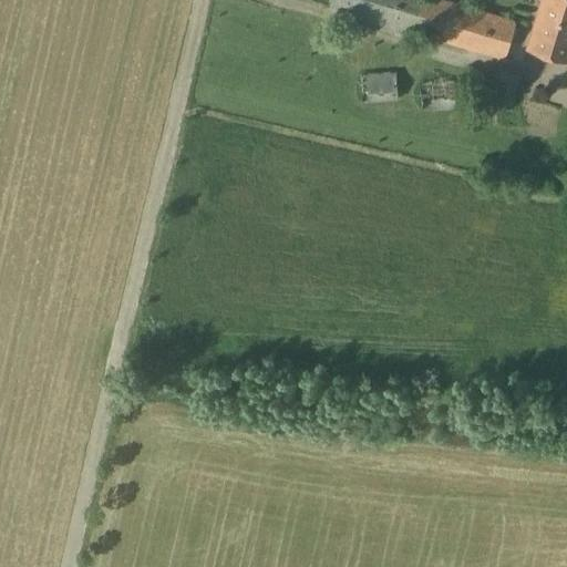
[(413,34),(413,31),(505,59),(517,21),(445,0),(330,0),(328,9),(413,34)]
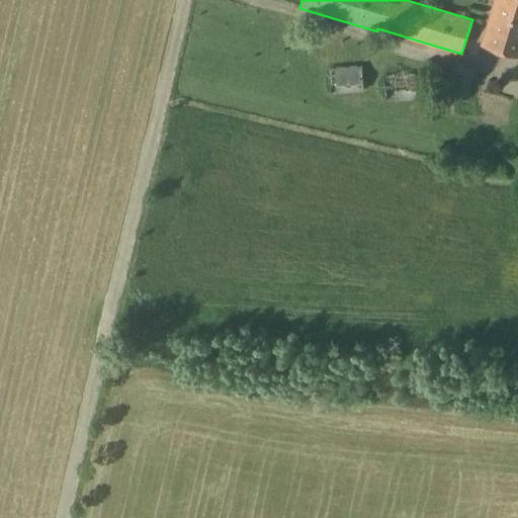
[(517,0),(494,0),(482,45),(517,56),(517,0)]
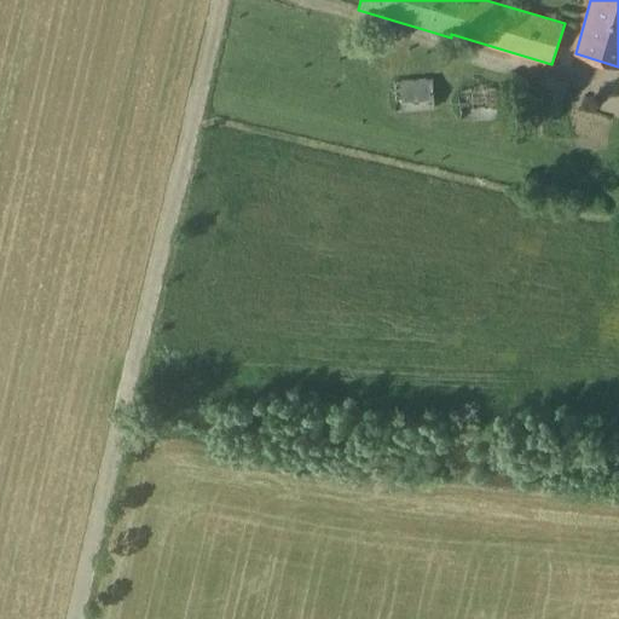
[(394,80),(395,113),(435,109),(434,77),(394,80)]
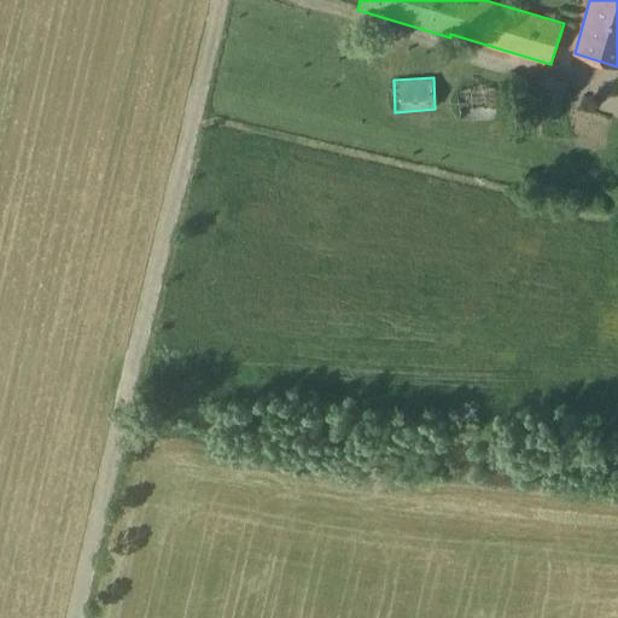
[(458,89),(461,122),(500,117),(496,85),(458,89)]
